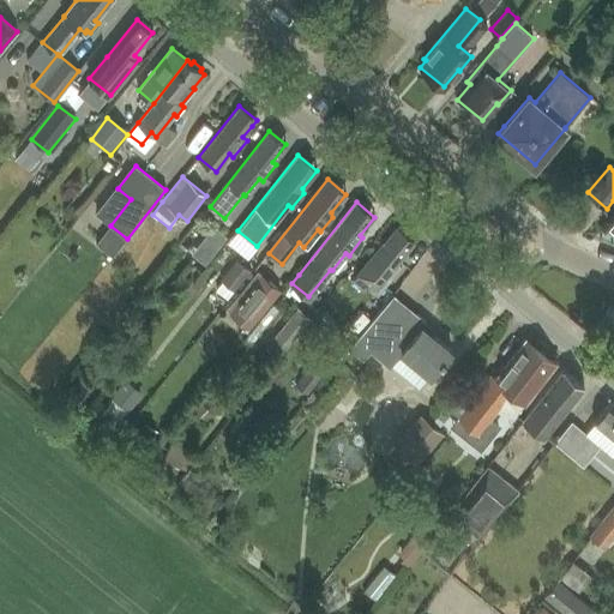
[(398,262),(414,241),(396,227),(384,242),(384,241),(357,274),(357,275),(353,281),(366,292),(371,286),(379,292),(402,265),(398,262)]
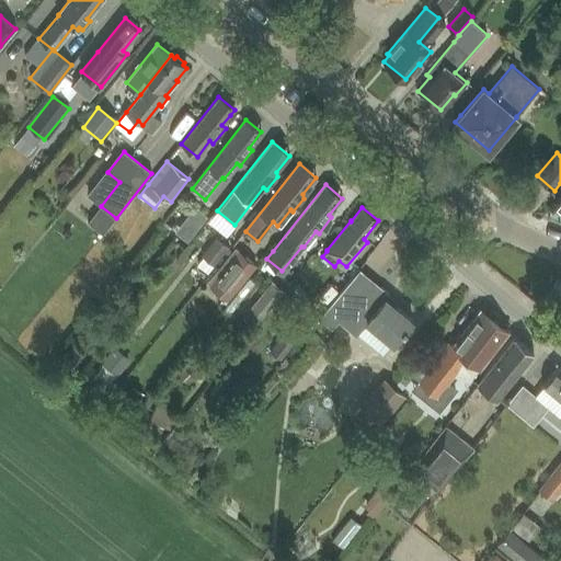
[(207,276),(228,249),(215,239),(194,265),(207,276)]
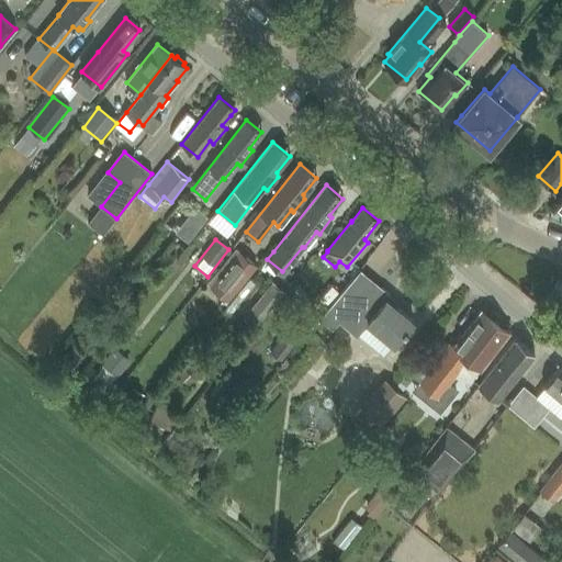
[(385,245),(368,265),(377,272),(391,258),(390,257),(394,254),(385,245)]
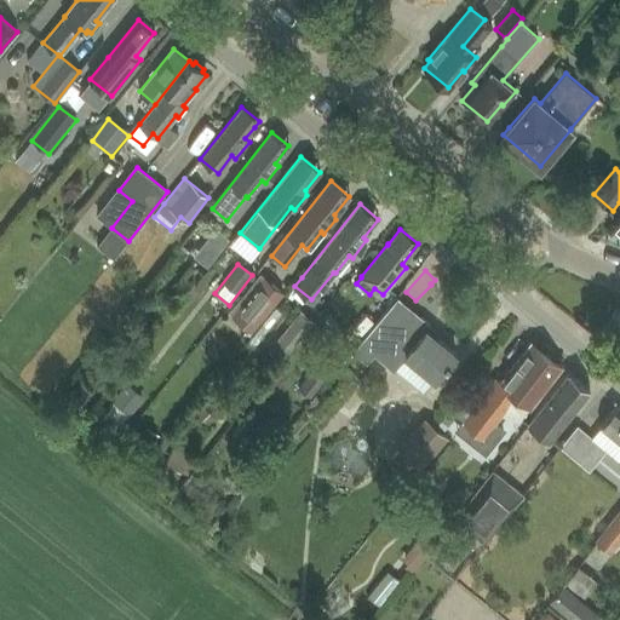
[(252,305),(240,320),(254,332),(285,294),(267,280),(248,302),(252,305)]
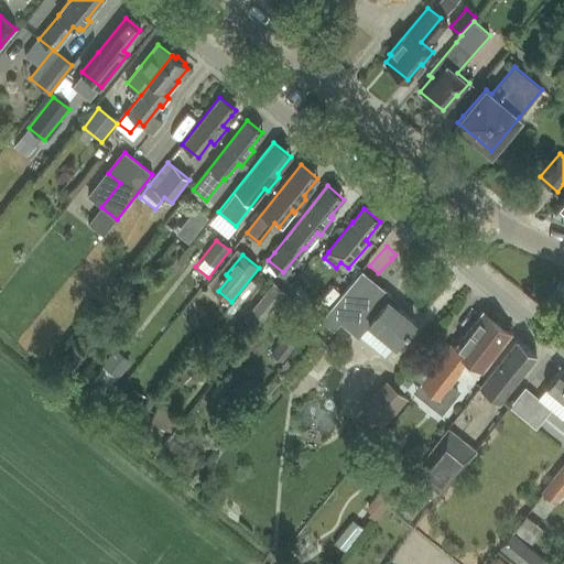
[(408,329),(414,321),(389,300),(392,295),(373,280),(365,291),(339,321),(340,322),(358,337),(369,323),(394,344),(404,333),(405,334),(409,329),(408,329)]
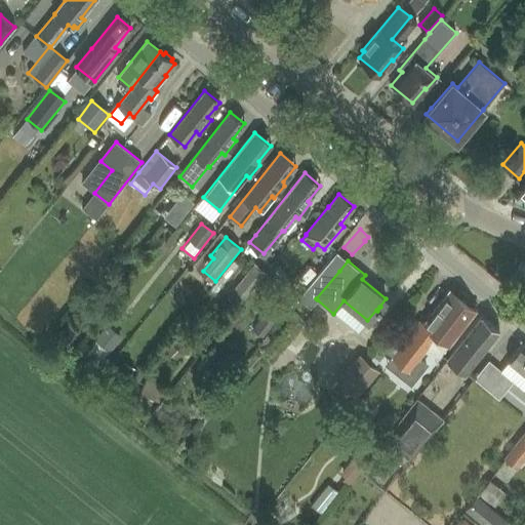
[(229,294),(240,304),(267,270),(255,261),(229,294)]
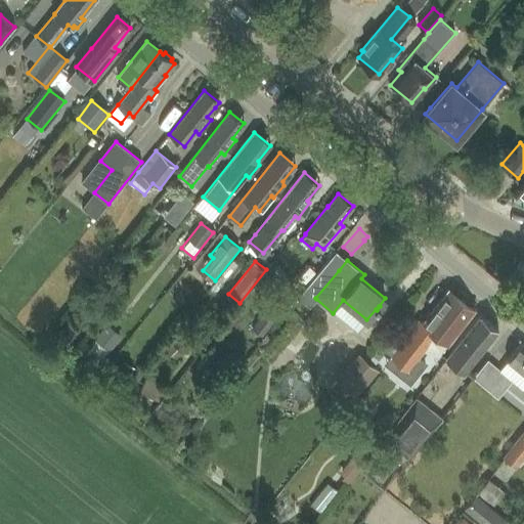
[(315,298),(339,270),(329,262),(299,297),(310,306),(316,299),(315,298)]
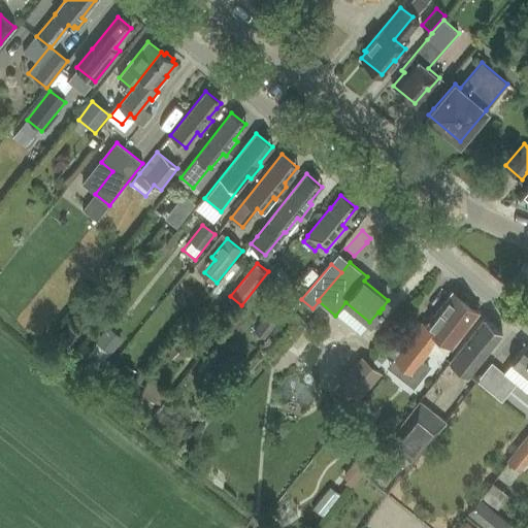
[(443,357),(479,311),(452,291),(426,325),(423,322),(394,359),(411,372),(431,348),(443,357)]
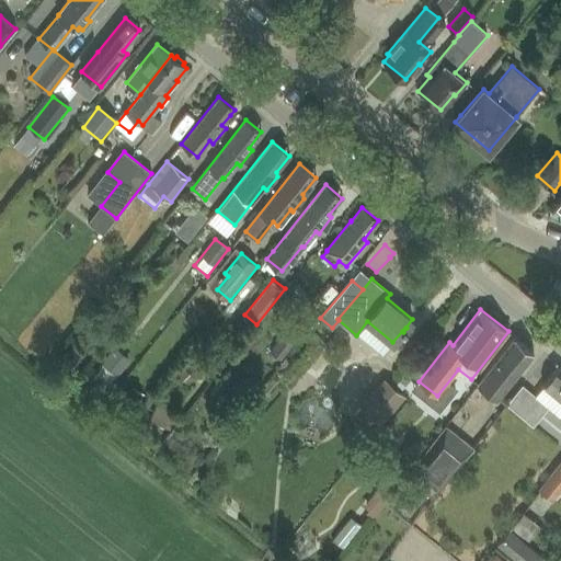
[(306,332),(295,323),(272,353),(283,362),(306,332)]
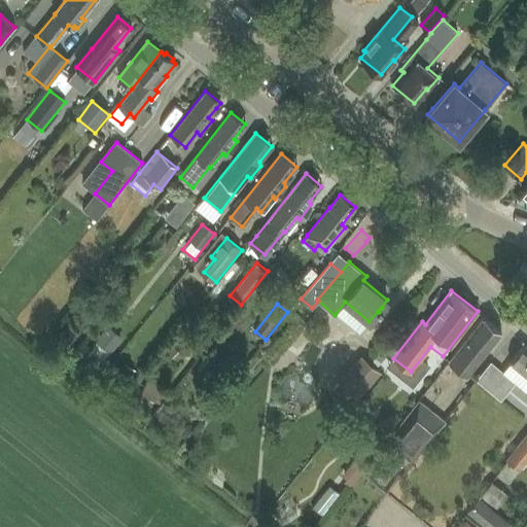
[(483,317),(448,360),(465,375),(500,331),(483,317)]
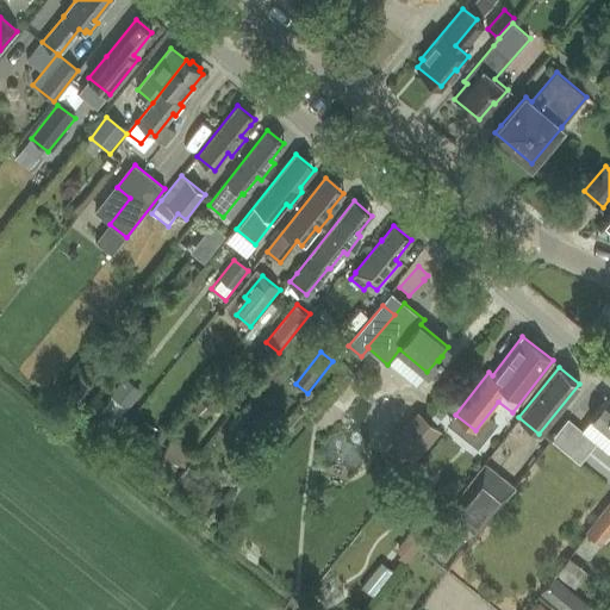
[(112,394),(97,415),(112,427),(129,406),(112,394)]
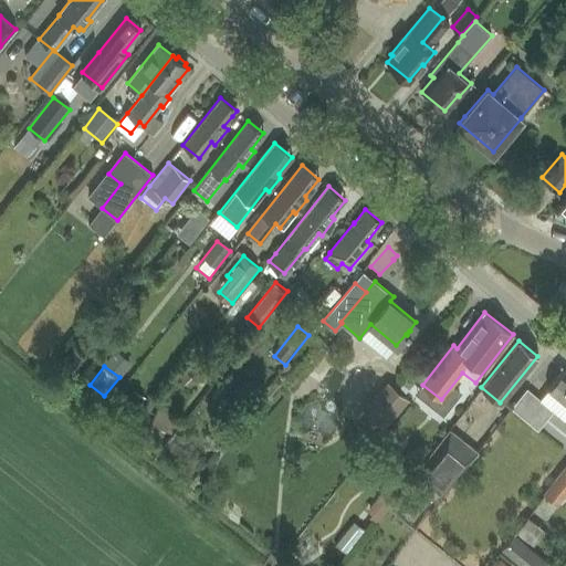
[(565,371),(563,369),(547,388),(565,404),(565,371)]
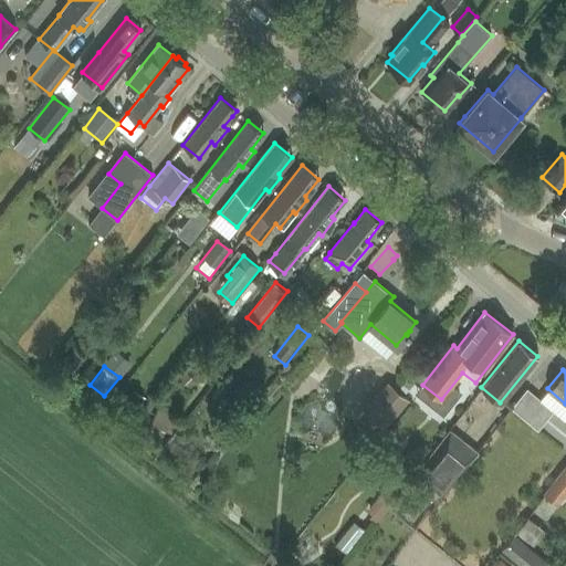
[(383,390),(364,411),(385,429),(409,400),(396,389),(383,390)]
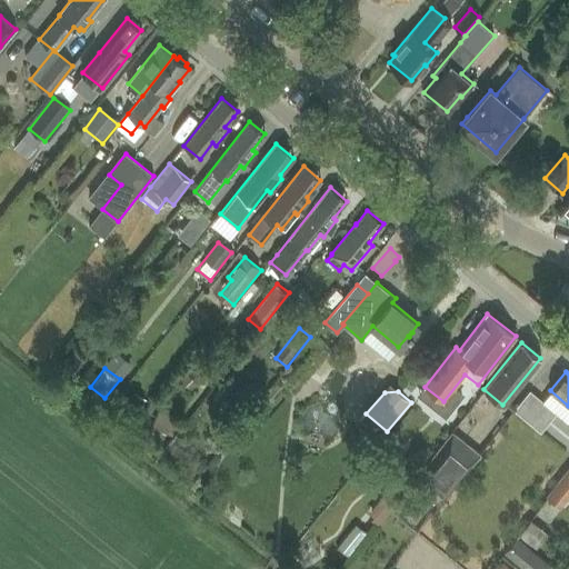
[(158,409),(151,427),(172,436),(179,417),(158,409)]
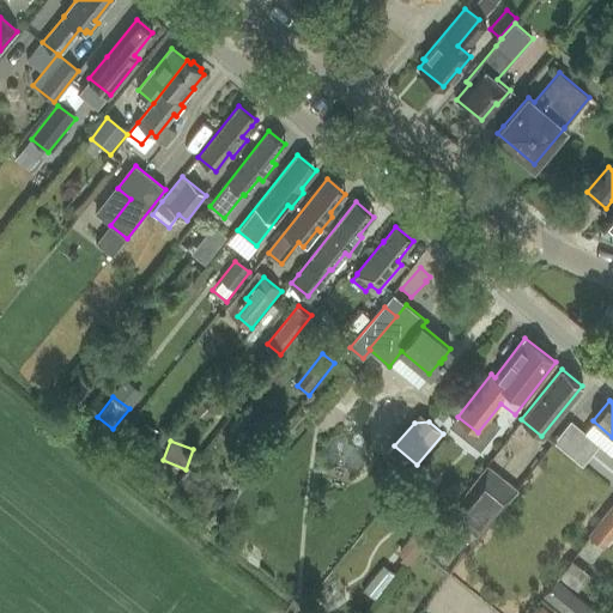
[(480,533),(516,487),(486,465),(451,510),(480,533)]
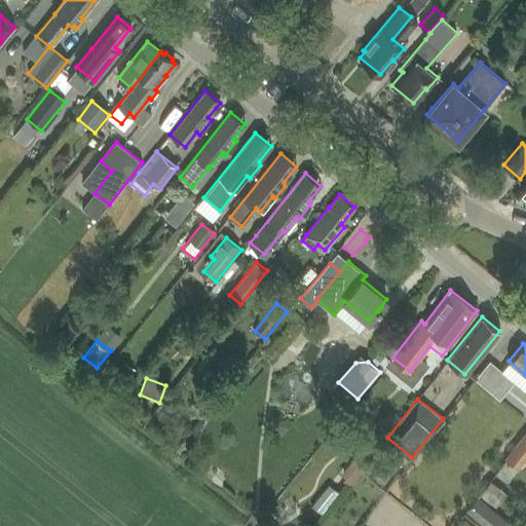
[(525,435),(506,459),(520,470),(525,461),(525,435)]
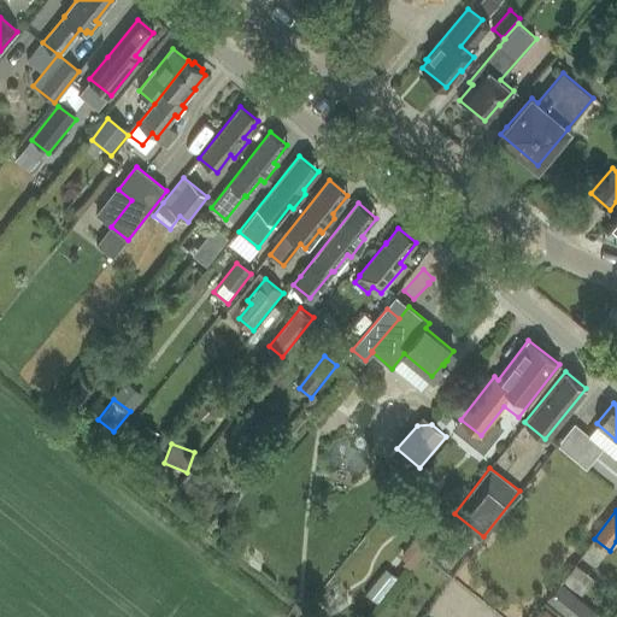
[(405,557),(415,565),(434,540),(424,533),(405,557)]
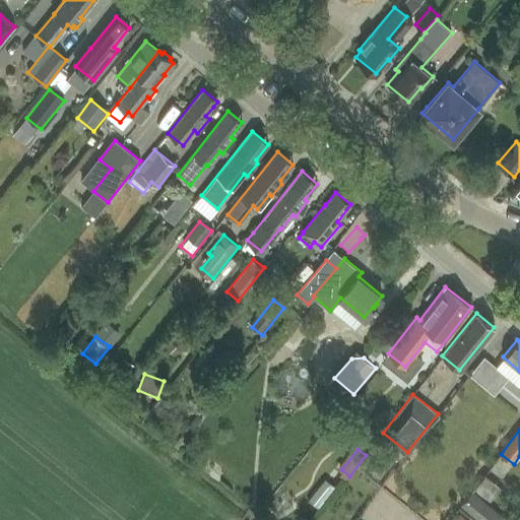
[(484,497),(495,483),(485,476),(474,490),(484,497)]
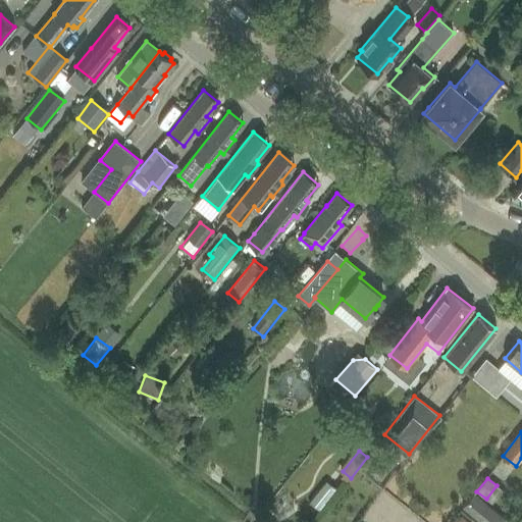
[(508,521),(475,494),(464,507),(481,521),(508,521)]
